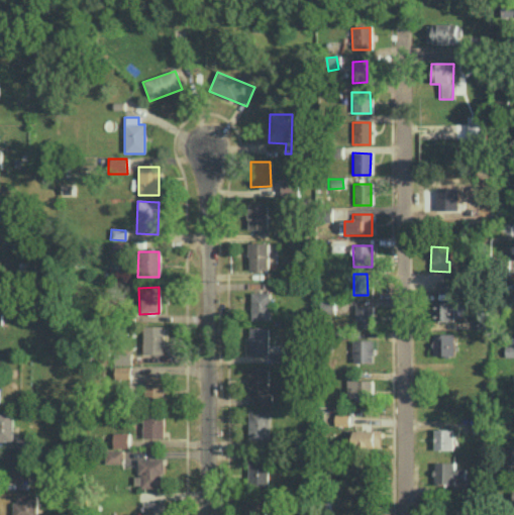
[(319,314),(333,313),(333,303),(319,303),(319,314)]
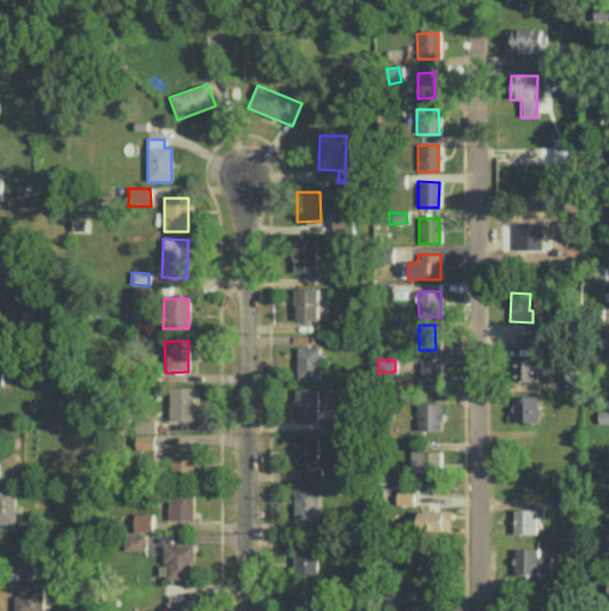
[(536,382),(536,360),(512,360),(512,382),(536,382)]
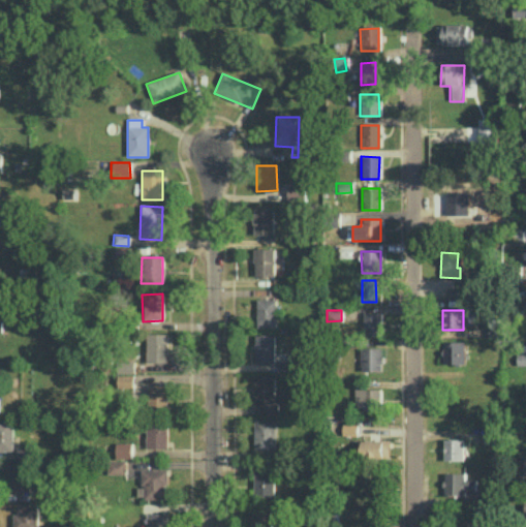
[(379,314),(362,314),(363,336),(380,336),(379,314)]
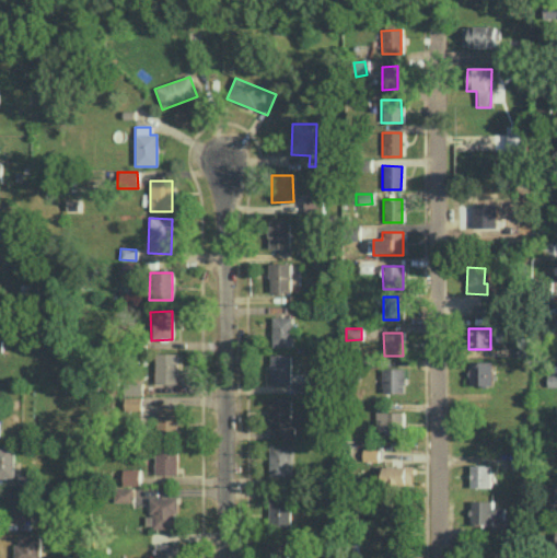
[(176,355),(153,355),(153,385),(176,385),(176,355)]
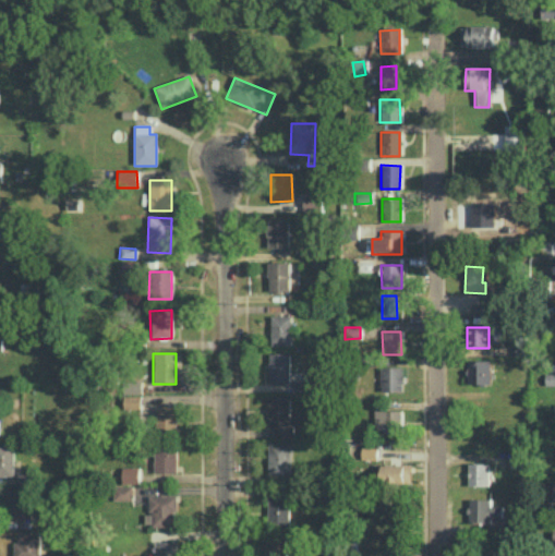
[(288,354),(266,354),(267,384),(288,384),(288,354)]
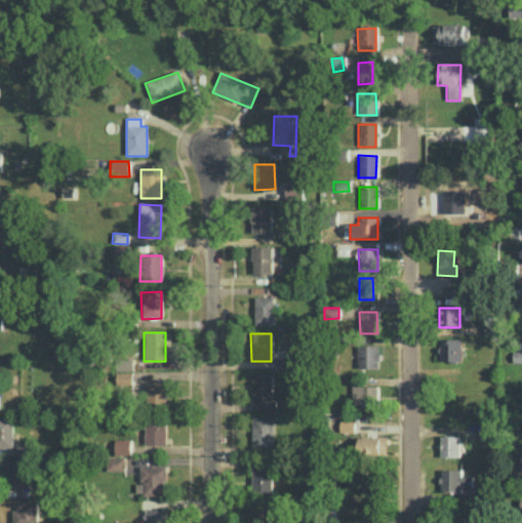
[(459,363),(459,340),(439,339),(438,362),(459,363)]
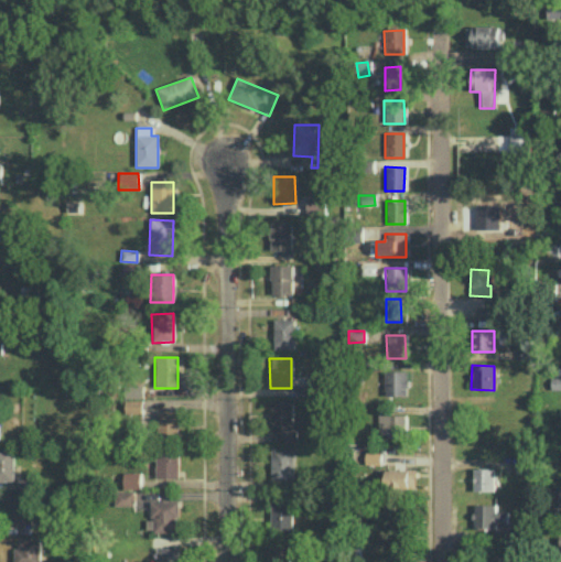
[(383,397),(406,398),(407,373),(384,373),(383,397)]
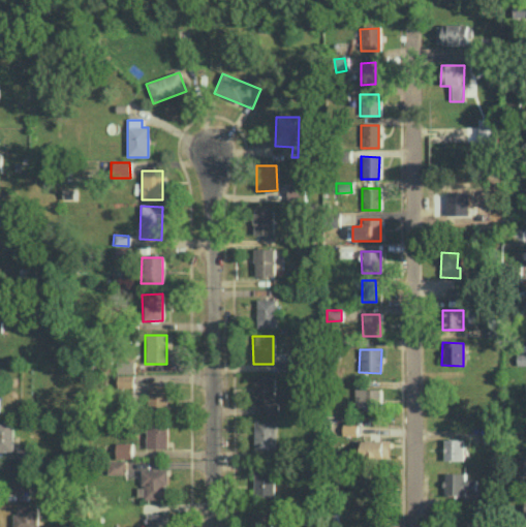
[(132,389),(131,375),(116,375),(116,389),(132,389)]
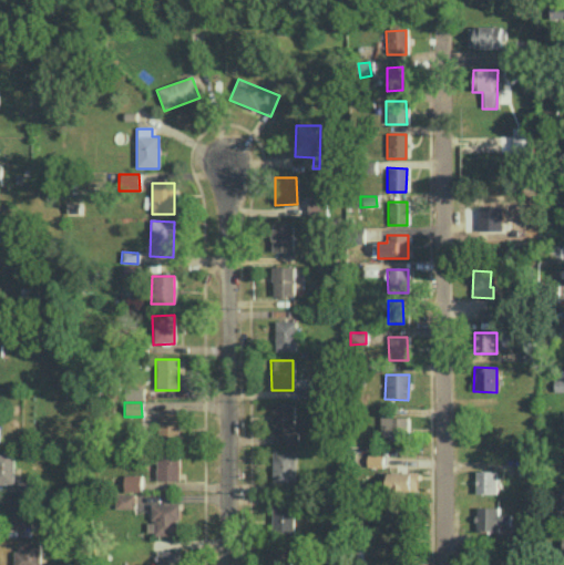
[(291,406),(270,406),(272,437),(276,437),(277,442),(293,442),(291,406)]
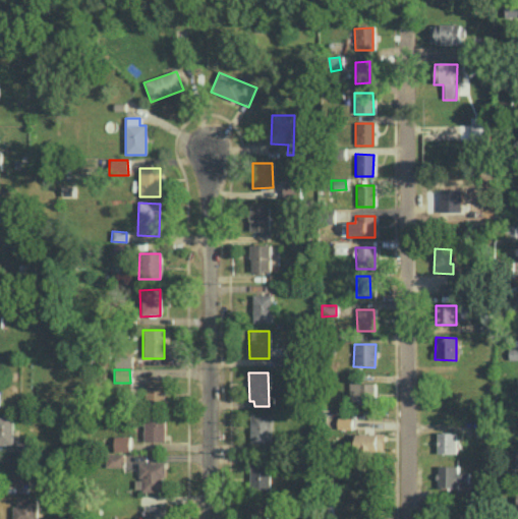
[(163,380),(145,381),(145,406),(163,406),(163,380)]
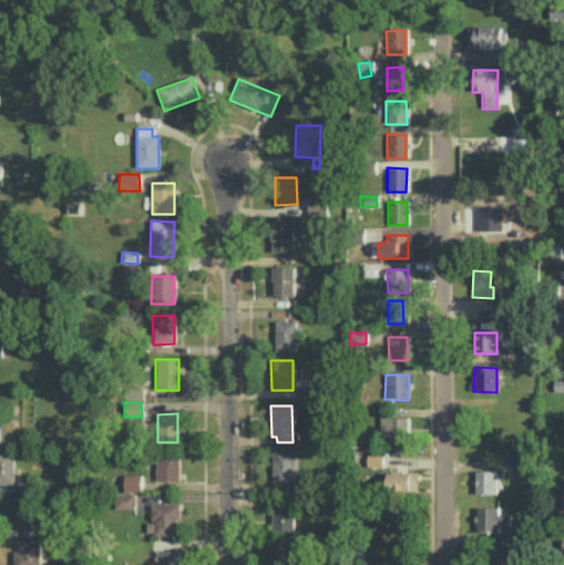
[(406,418),(378,418),(379,442),(406,441),(406,418)]
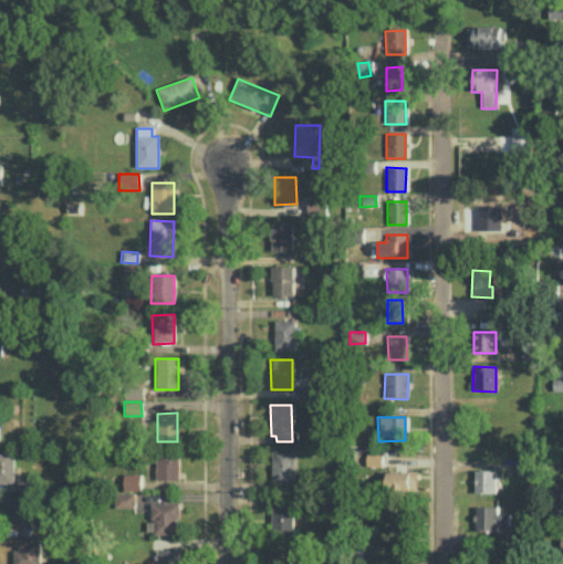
[(177,450),(155,450),(156,481),(178,481),(177,450)]
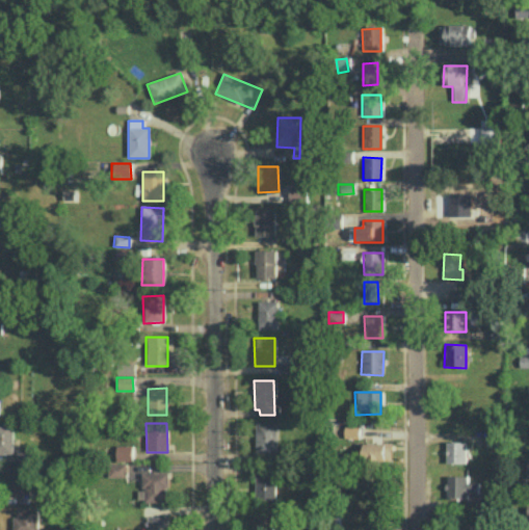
[(342,439),(358,440),(358,428),(343,428),(342,439)]
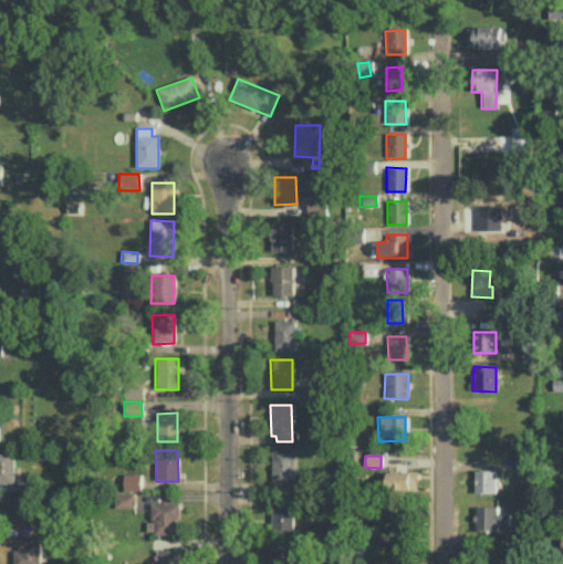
[(493,472),(473,471),(473,493),(493,494),(493,472)]
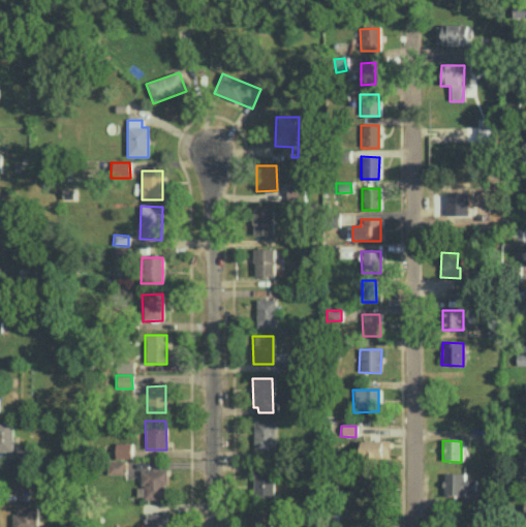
[(387,441),(360,441),(360,460),(387,459),(387,441)]
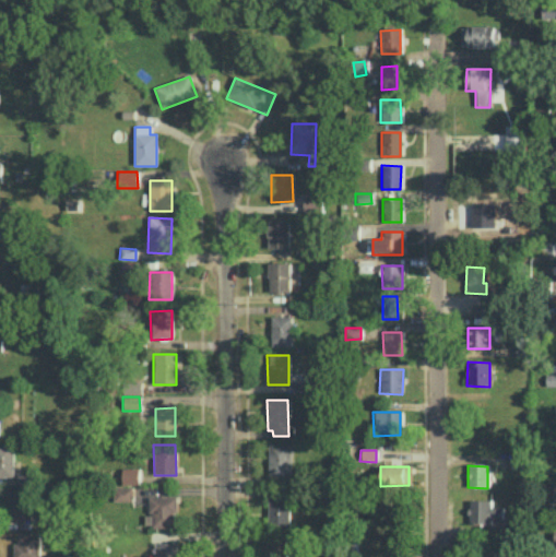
[(138,470),(120,470),(120,486),(138,486),(138,470)]
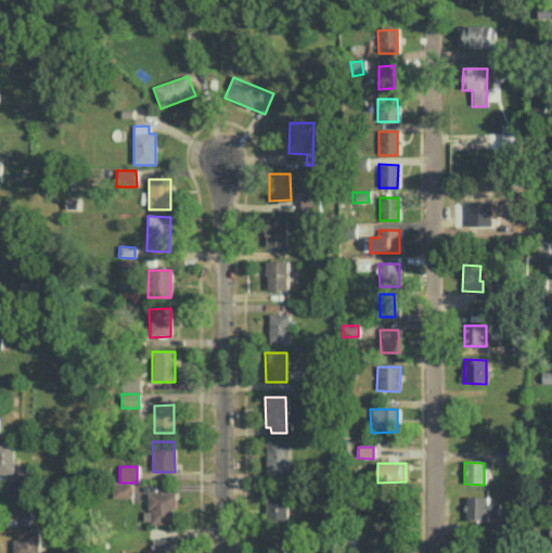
[(130,485),(112,485),(111,499),(130,499),(130,485)]
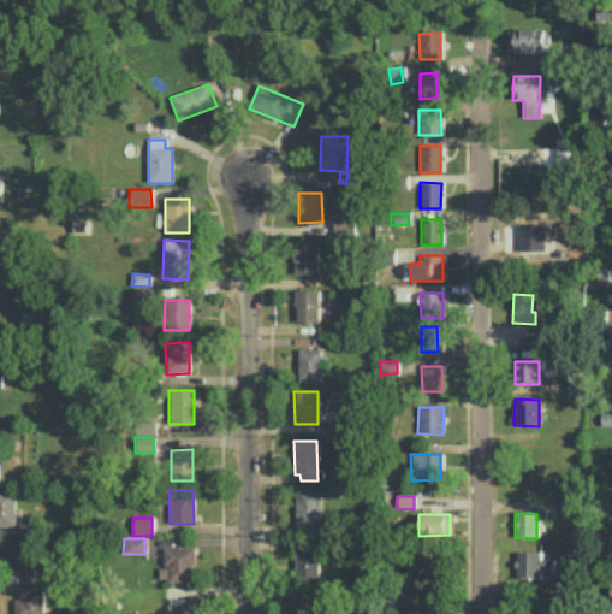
[(9,543),(10,576),(33,574),(31,543),(9,543)]
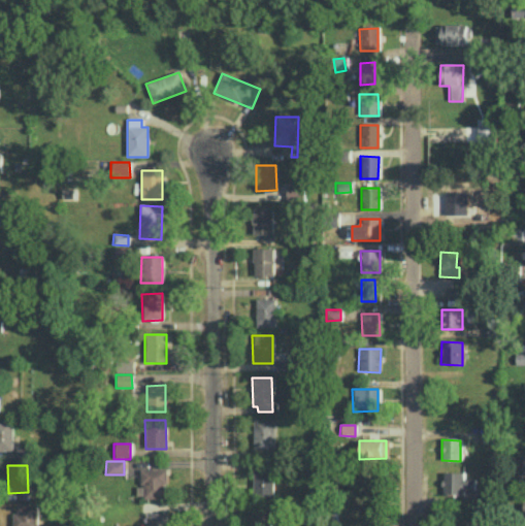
[(164,469),(140,470),(141,499),(165,499),(164,469)]
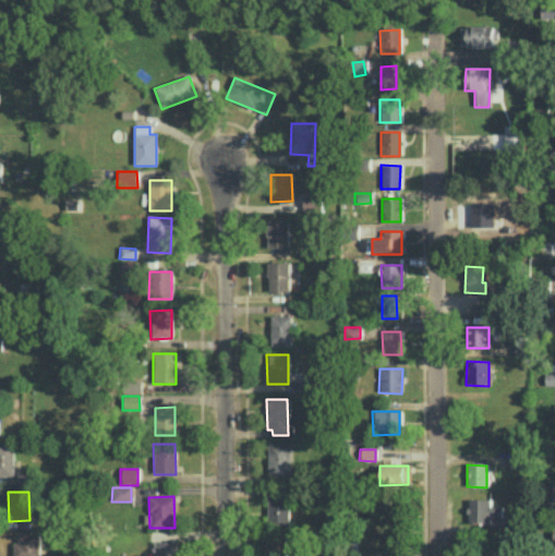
[(287,527),(287,498),(266,498),(266,526),(287,527)]
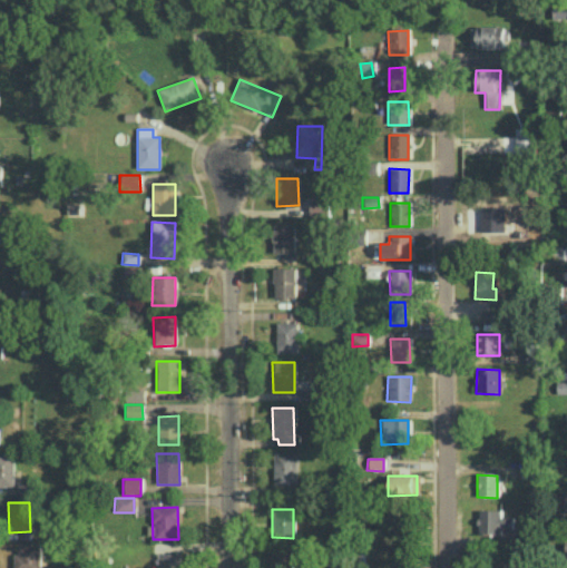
[(477,511),(478,535),(500,535),(499,530),(510,529),(510,518),(499,518),(499,511),(477,511)]
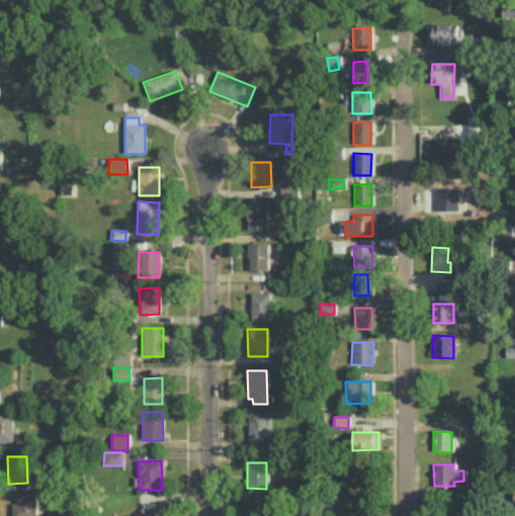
[(262,515),(264,498),(245,497),(244,515),(262,515)]
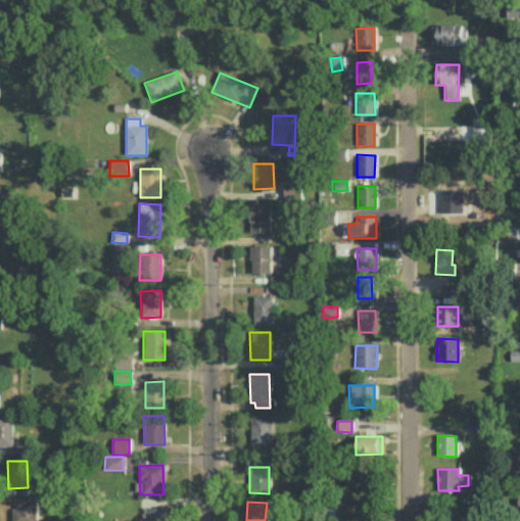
[(163,520),(164,509),(144,509),(144,520),(163,520)]
